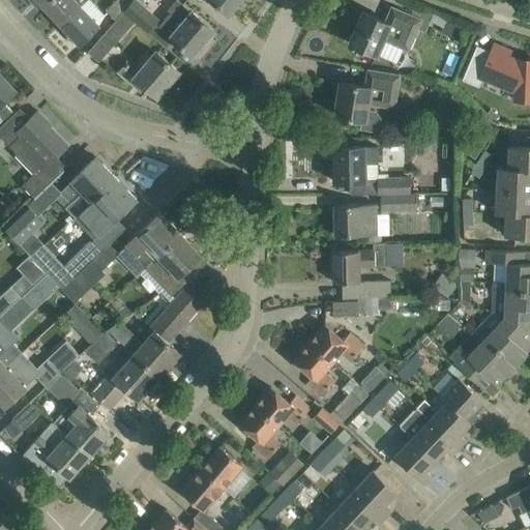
[(49,0),(42,7),(59,26),(86,0),(49,0)]
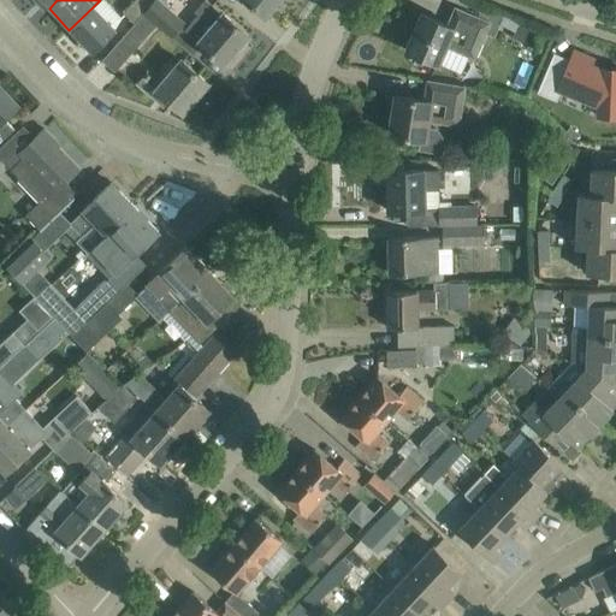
[(120,18),(104,0),(100,0),(69,30),(90,52),(114,29),(114,28),(120,18)]
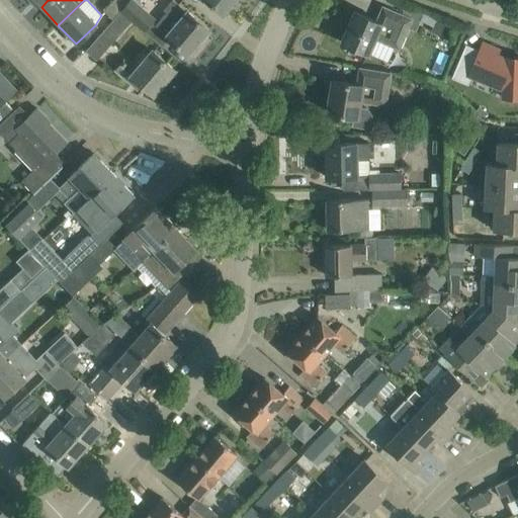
[(111,0),(102,10),(111,19),(118,11),(127,1),(125,0),(111,0)]
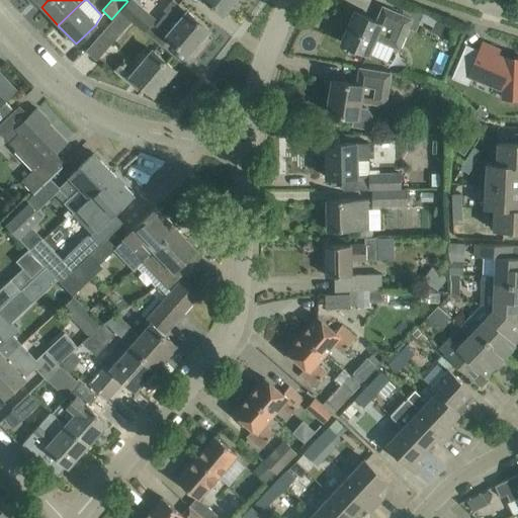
[(143,30),(155,17),(134,0),(128,0),(127,1),(118,11),(130,20),(143,30)]
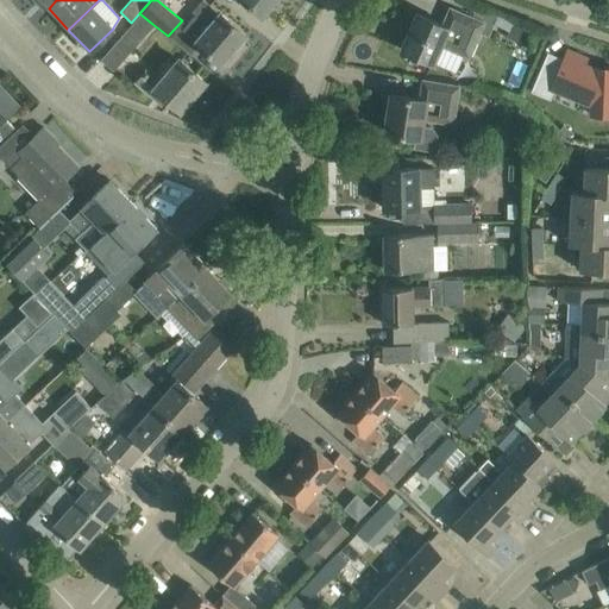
[(232,50),(245,35),(219,13),(202,0),(200,0),(190,12),(194,16),(181,31),(220,64),(223,62),(226,66),(236,54),(232,50)]
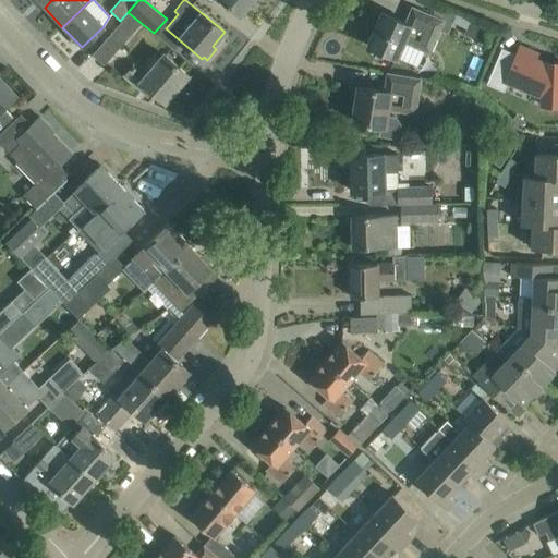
[(221,0),(239,15),(252,0),(221,0)]
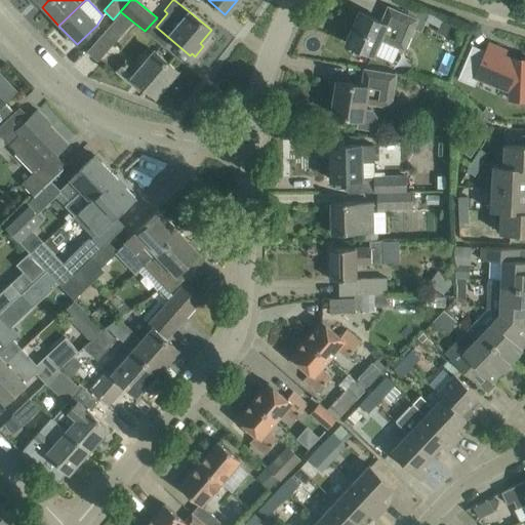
[(399,47),(404,49),(413,28),(420,31),(425,21),(436,26),(433,32),(444,37),(451,23),(429,12),(428,15),(413,9),(410,16),(387,6),(380,22),(358,11),(345,42),(393,63),(399,47)]
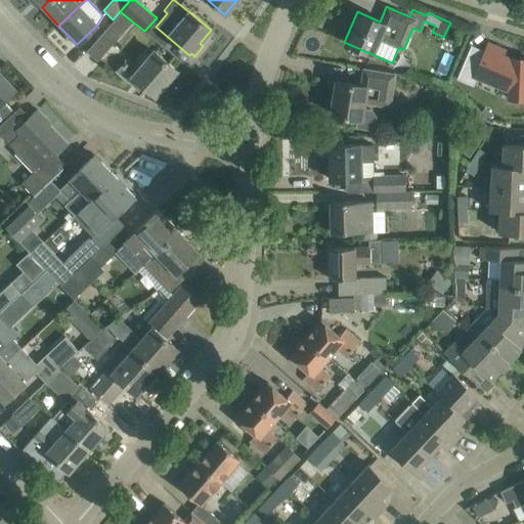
[(97,61),(131,20),(120,11),(113,19),(86,51),(97,61)]
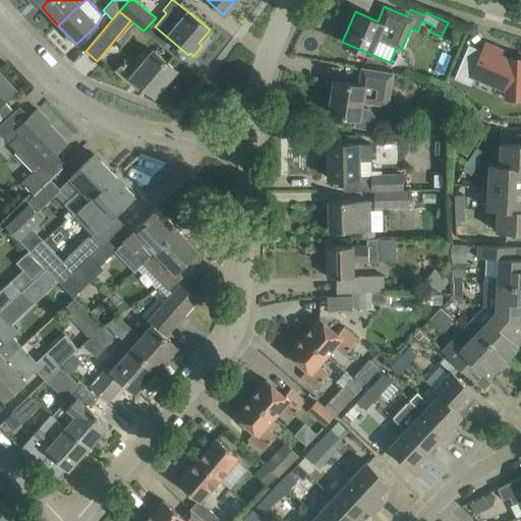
[(466,49),(454,77),(470,84),(475,74),(508,89),(507,97),(520,98),(520,57),(509,57),(509,59),(501,55),(502,53),(504,50),(487,43),(485,46),(481,56),(466,49)]
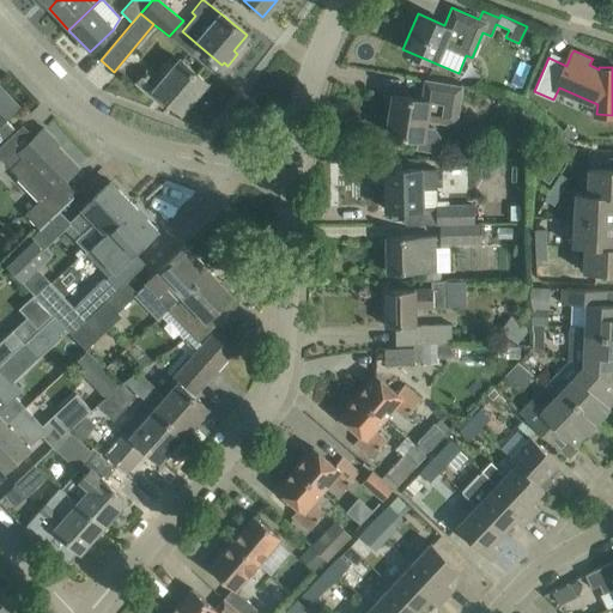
[(181,111),(206,83),(180,60),(159,84),(146,73),(138,84),(156,99),(161,93),(181,111)]
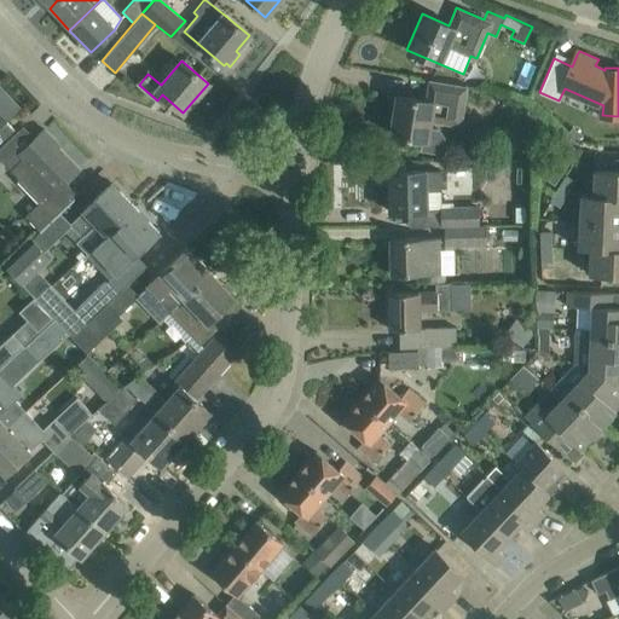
[(460,126),(466,87),(428,81),(426,100),(397,97),(391,136),(421,140),(420,151),(434,154),(443,148),(445,138),(439,129),(429,128),(429,121),(460,126)]
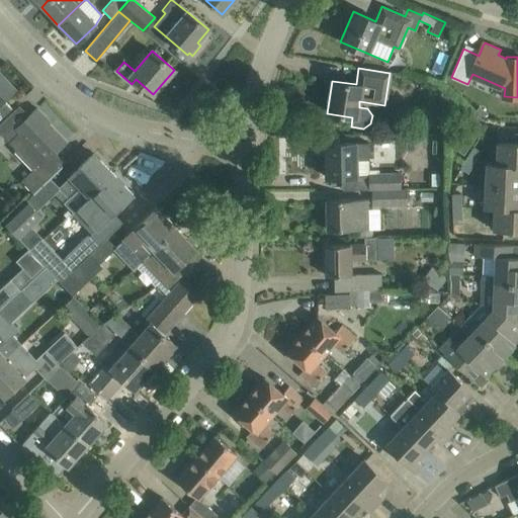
[(0,118),(11,108),(3,100),(15,89),(0,73),(0,118)]
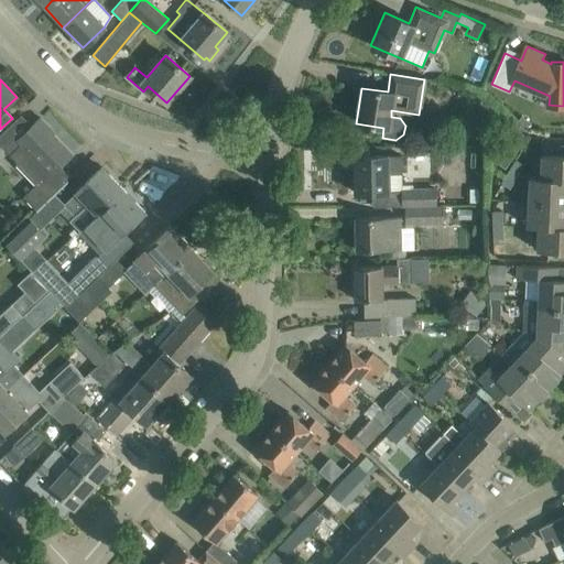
[(50,128),(40,118),(14,143),(18,147),(10,154),(18,163),(15,164),(35,185),(23,197),(36,210),(49,198),(69,177),(60,166),(72,155),(51,134),(49,137),(44,132),(50,128)]
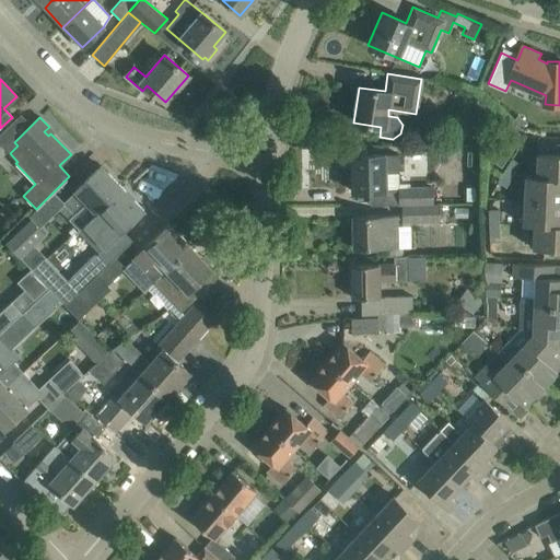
[(525,176),(525,184),(522,184),(518,187),(517,212),(520,216),(523,217),(523,224),(534,225),(533,248),(559,249),(559,144),(538,144),(536,177),(525,176)]
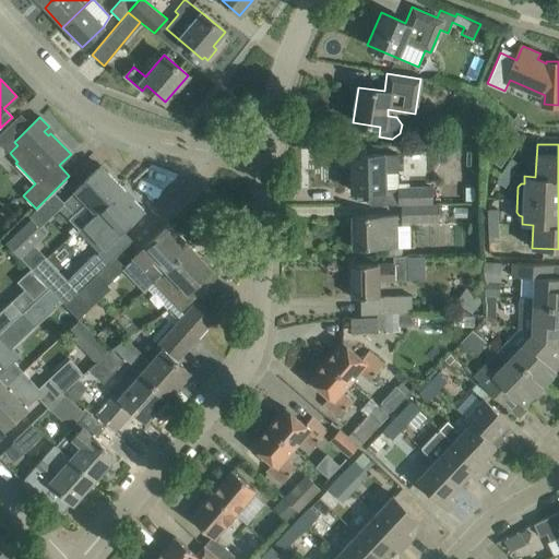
[(383,155),(383,154),(352,155),(353,191),(384,191),(383,173),(399,173),(397,155),(383,155)]
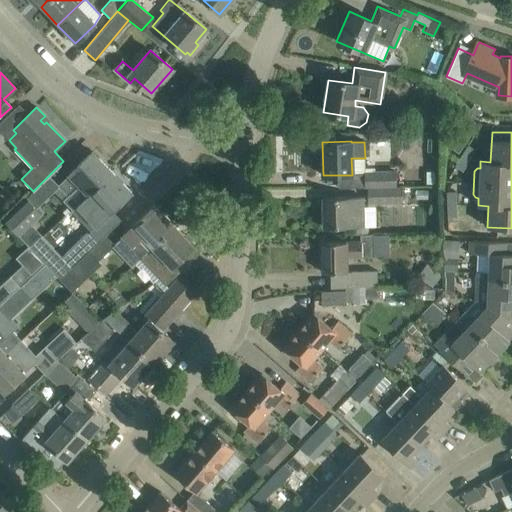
[(467,145),(461,155),(469,161),(476,150),(467,145)]
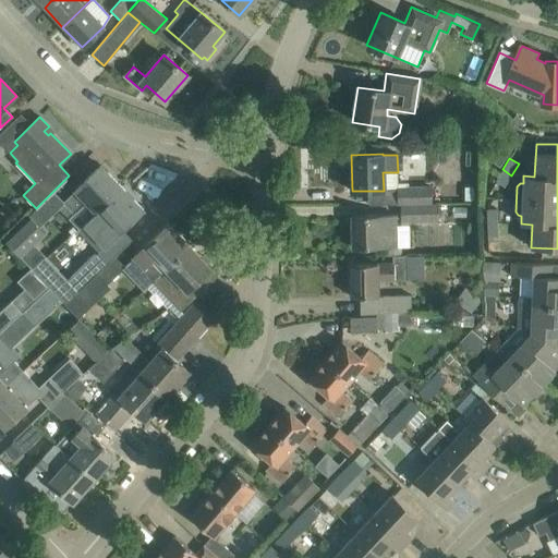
[(62,202),(73,214),(69,218),(79,229),(96,213),(121,187),(100,166),(62,202)]
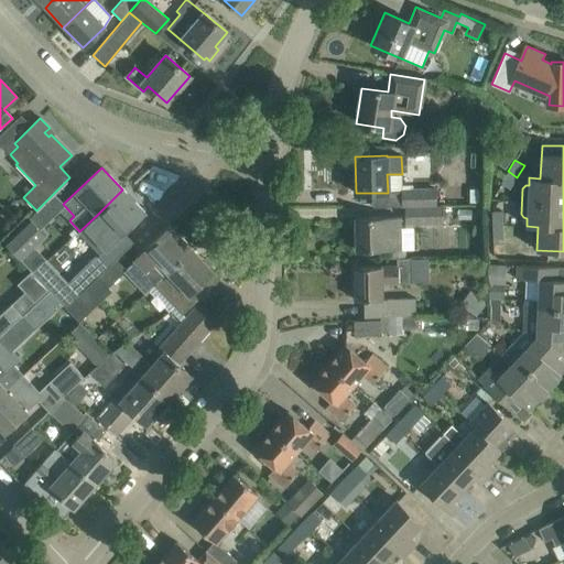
[(508,171),(500,183),(510,188),(517,177),(508,171)]
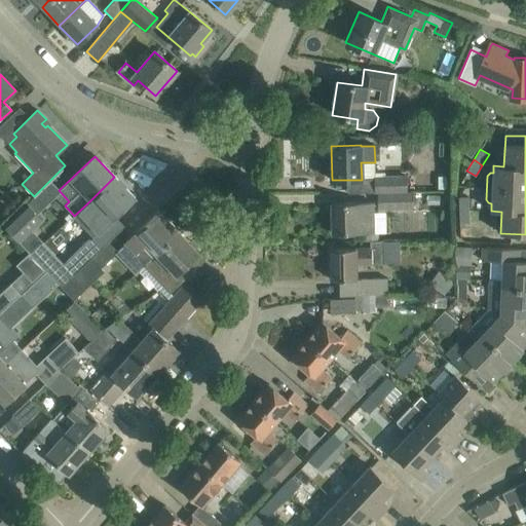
[(406,176),(378,176),(378,193),(407,192),(406,176)]
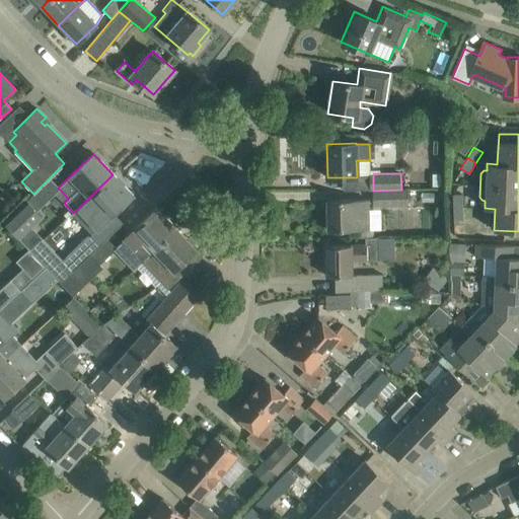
[(133,195),(113,174),(89,198),(98,208),(87,218),(97,229),(133,195)]
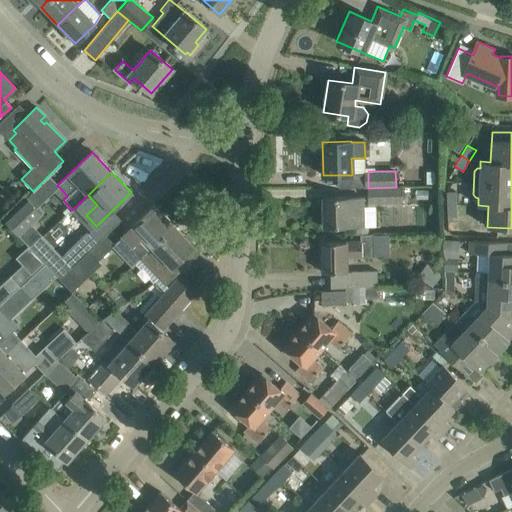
[(396,187),(368,188),(369,204),(402,203),(402,187),(396,187)]
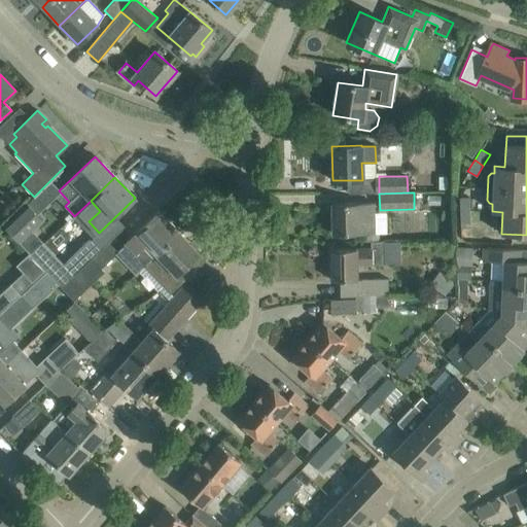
[(459,198),(459,210),(469,210),(469,198),(459,198)]
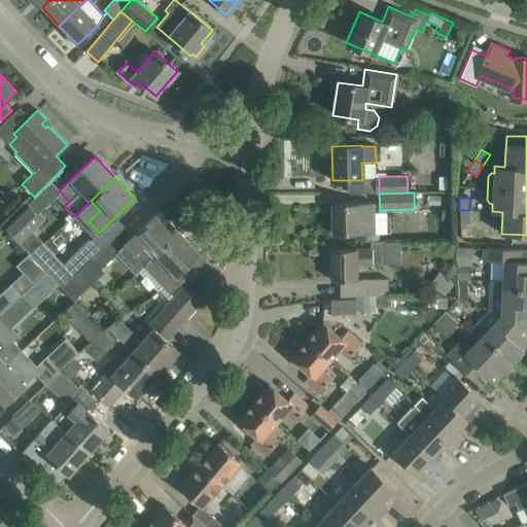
[(27,203),(2,226),(19,244),(43,220),(27,203)]
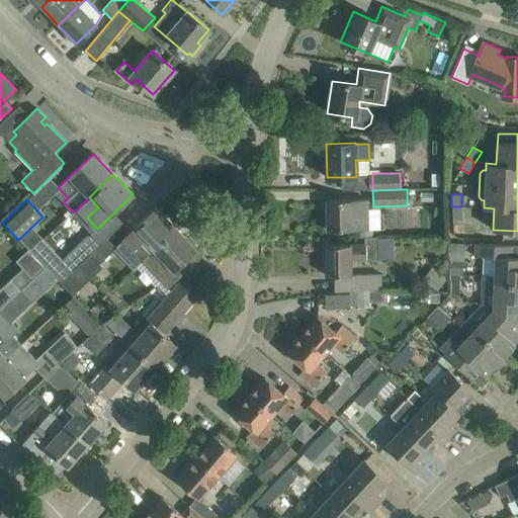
[(327,200),(328,231),(357,230),(358,238),(364,238),(372,238),(372,230),(368,230),(366,200),(351,200),(351,199),(327,200)]
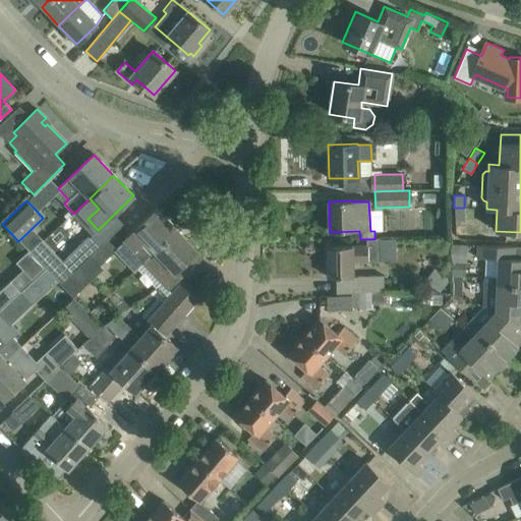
[(454,208),(455,221),(465,221),(464,208),(454,208)]
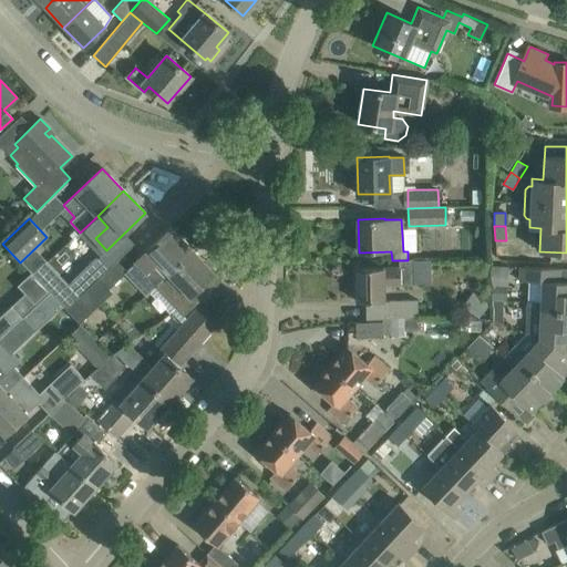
[(146,271),(157,284),(193,250),(171,228),(135,261),(146,271)]
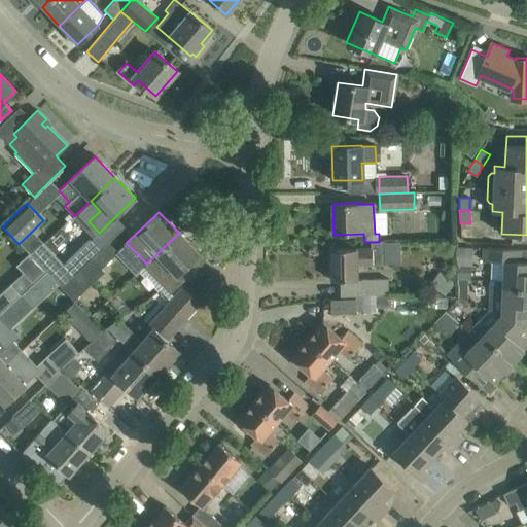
[(179,233),(146,264),(144,266),(171,293),(186,278),(187,279),(191,277),(194,274),(195,272),(194,272),(205,260),(179,233)]
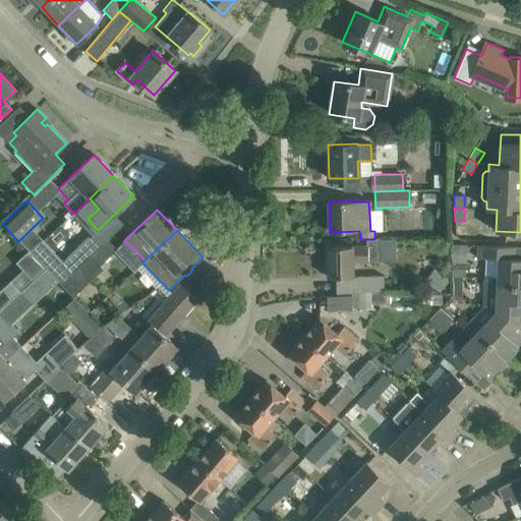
[(88,239),(51,274),(56,279),(61,284),(91,255),(98,249),(88,239)]
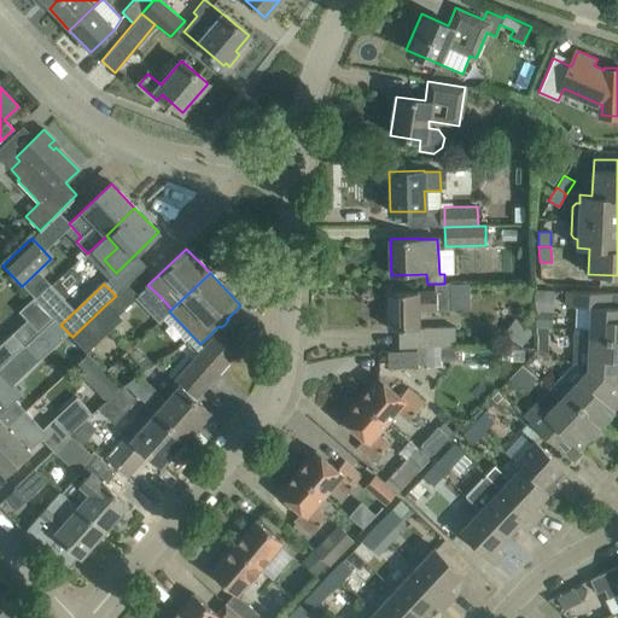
[(449,284),(444,284),(435,284),(435,292),(389,293),(389,330),(398,330),(398,348),(424,348),(424,347),(454,345),(454,327),(424,327),(424,328),(418,328),(417,310),(449,310),(449,284)]
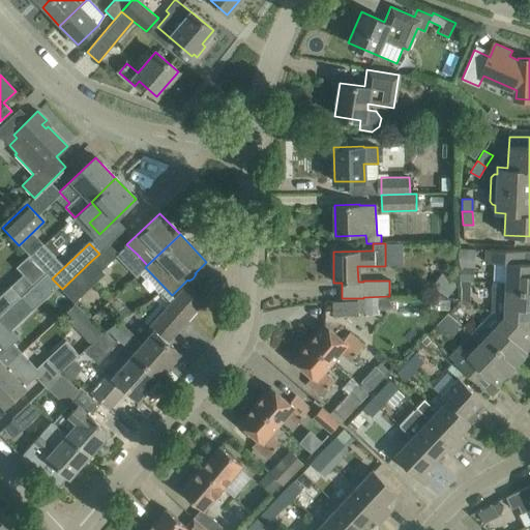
[(105,273),(100,269),(118,254),(109,244),(99,254),(92,260),(62,289),(75,302),(105,273)]
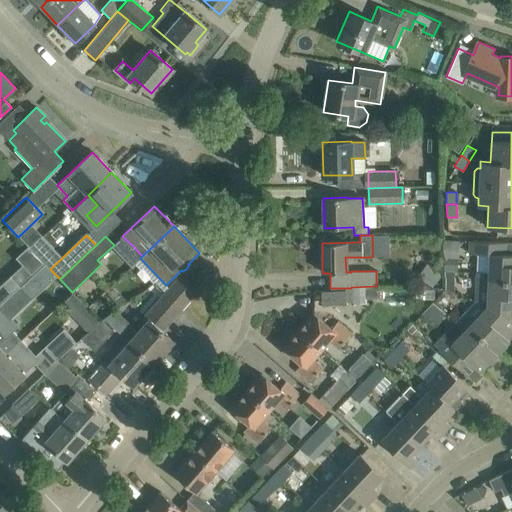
[(477,254),(476,280),(511,281),(511,243),(469,241),(469,254),(477,254)]
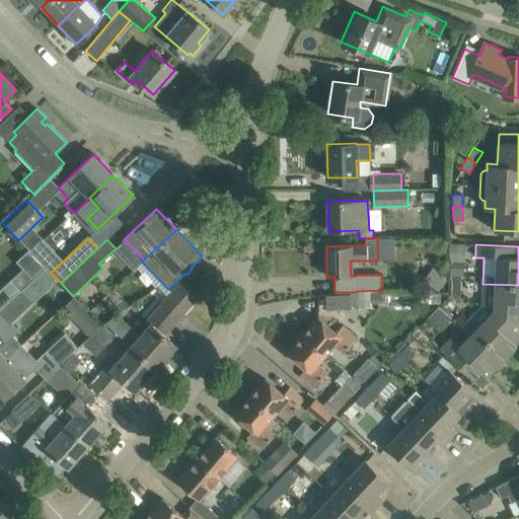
[(447,279),(433,268),(423,279),(438,291),(447,279)]
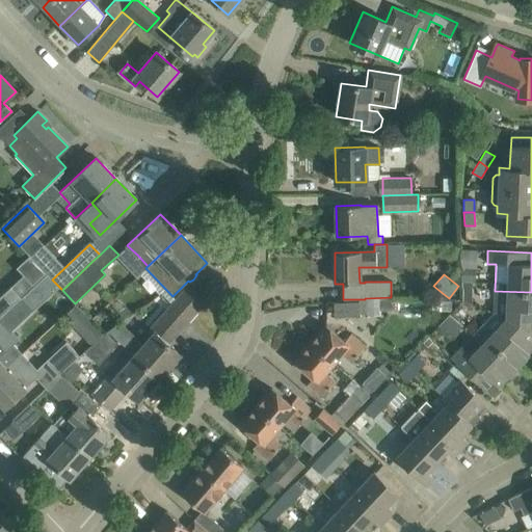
[(9,287),(0,295),(0,318),(21,299),(20,298),(9,287)]
